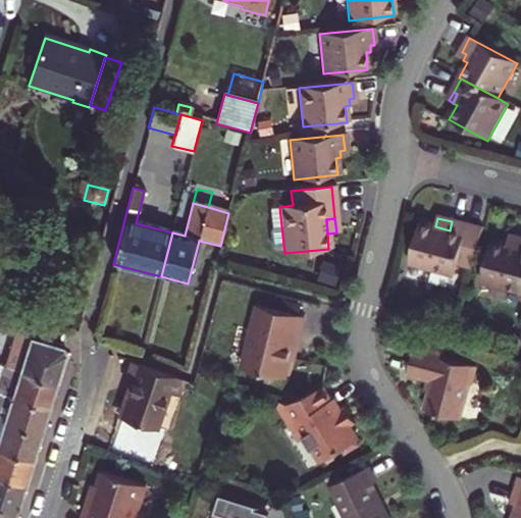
[(472,269),(483,229),(452,221),(450,230),(435,226),(421,223),(410,266),(455,277),(458,265),(472,269)]
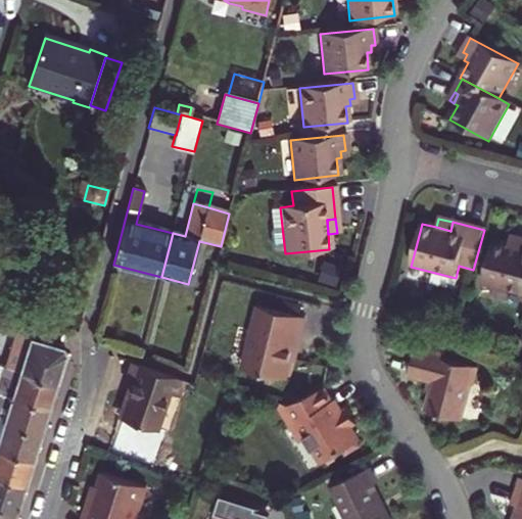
[(521,250),(521,249),(521,240),(511,237),(508,246),(521,250)]
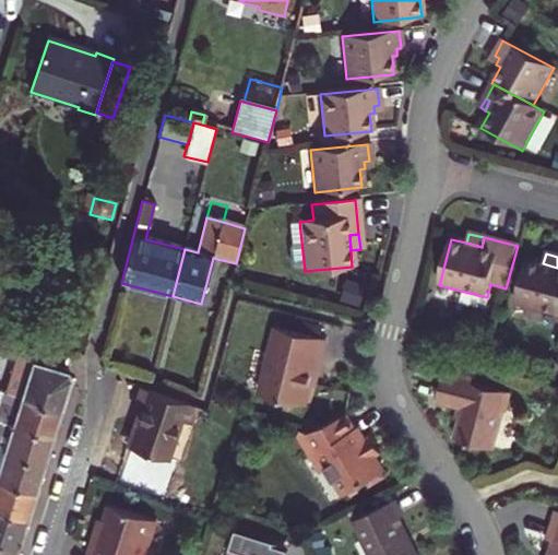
[(557,267),(557,268),(543,263),(527,259),(515,305),(557,316),(557,267)]
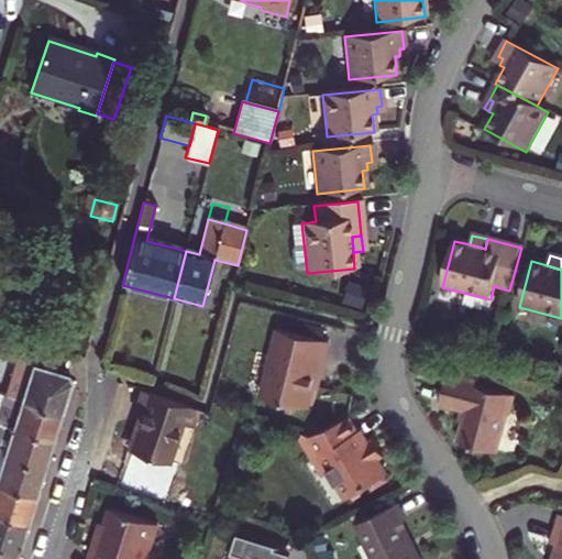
[(288,335),(322,342),(326,332),(290,324),(288,335)]
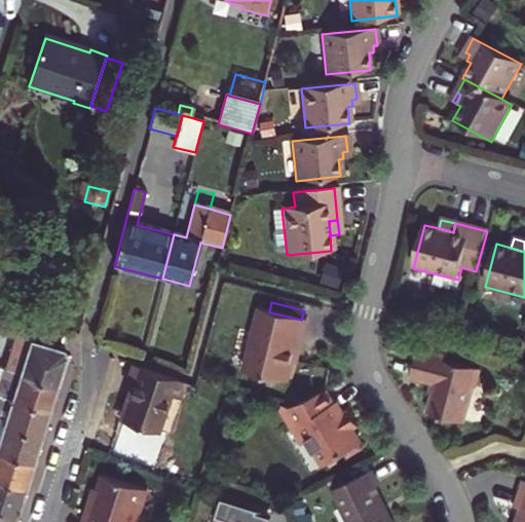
[(299,353),(306,322),(301,320),(269,312),(260,309),(245,373),(287,383),(295,352),(299,353)]
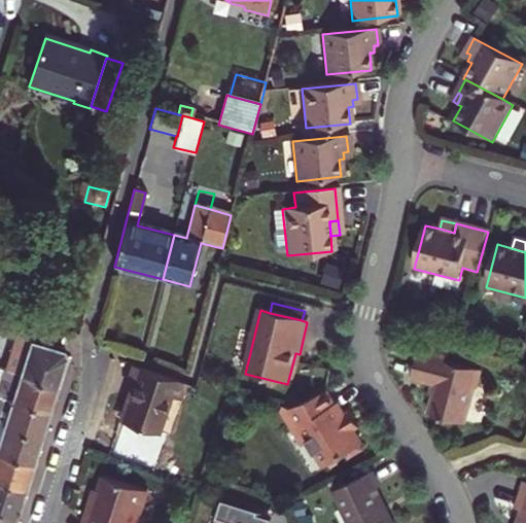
[(0,333),(8,337),(13,321),(0,316),(0,333)]
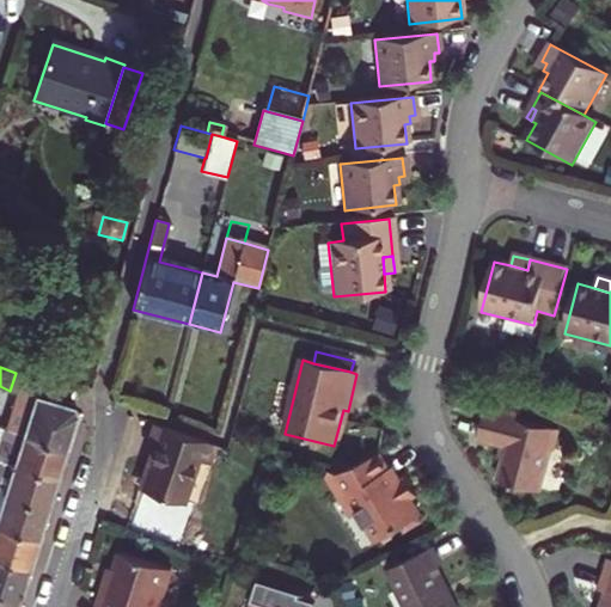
[(74,409),(48,400),(53,385),(24,375),(6,433),(67,452),(78,417),(74,409)]
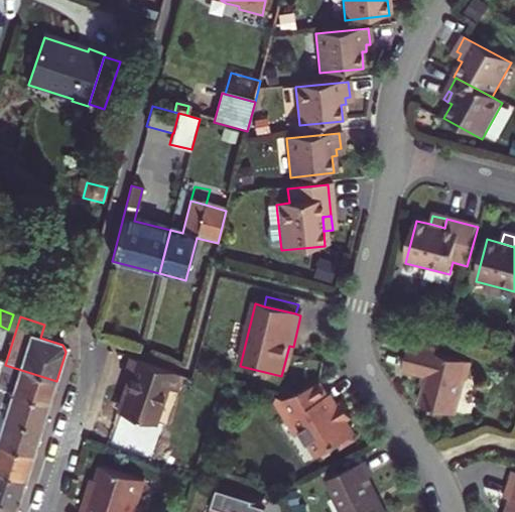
[(427,379),(419,408),(454,417),(463,383),(465,383),(470,365),(437,357),(437,354),(410,346),(403,373),(427,379)]
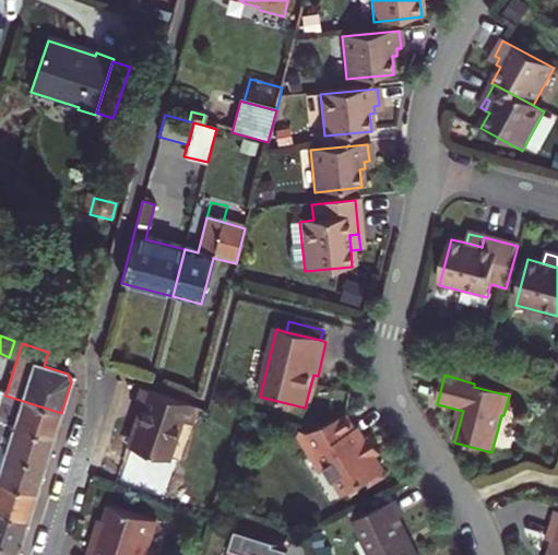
[(199,410),(142,390),(135,409),(141,410),(127,449),(166,463),(180,424),(193,428),(199,410)]
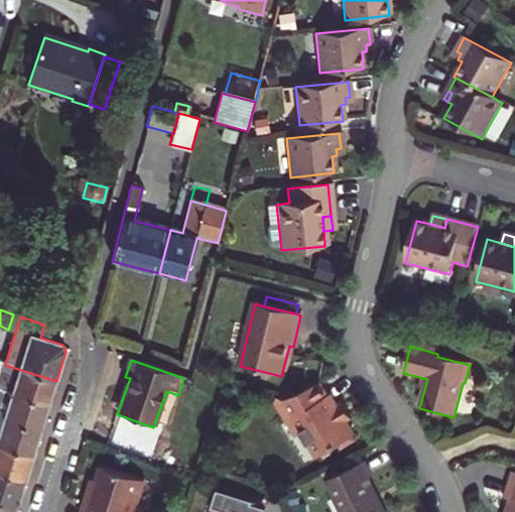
[(5,365),(0,363),(0,390),(48,406),(56,381),(5,365)]
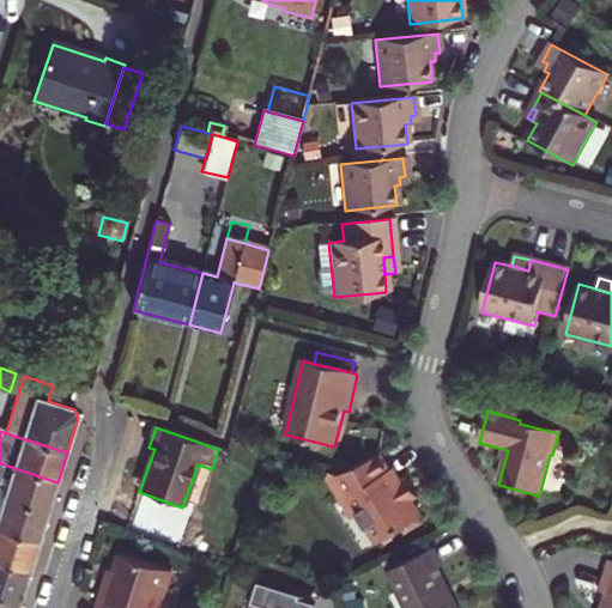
[(389,473),(380,457),(339,479),(328,475),(327,481),(351,521),(358,517),(376,546),(401,530),(405,536),(420,526),(418,521),(420,520),(411,503),(417,499),(406,482),(400,487),(392,472),(389,473)]
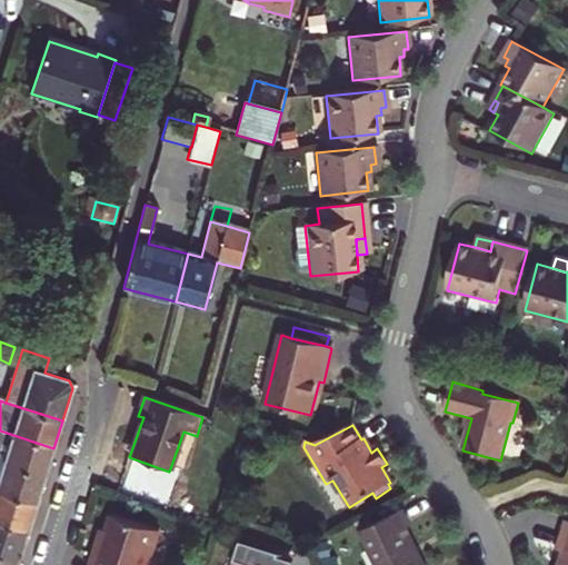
[(53,448),(0,430),(0,461),(45,476),(53,448)]
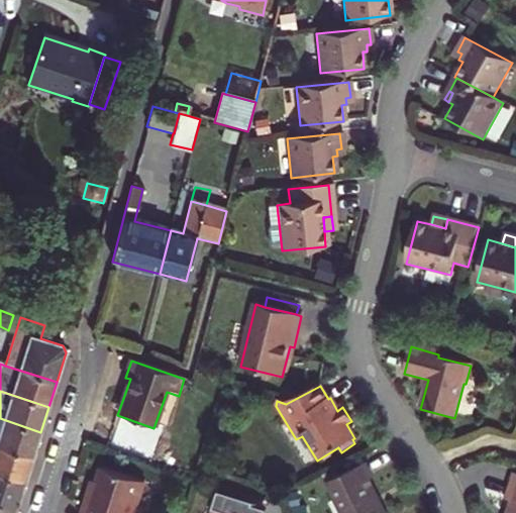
[(40,432),(0,418),(0,446),(32,457),(40,432)]
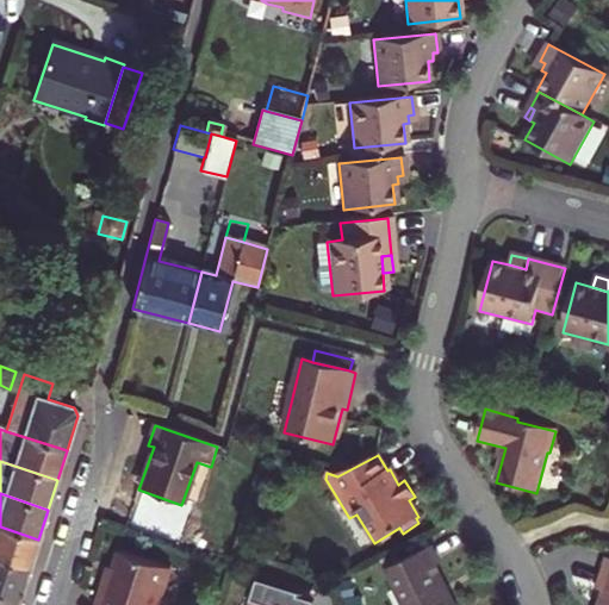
[(38,540),(0,526),(0,560),(29,571),(38,540)]
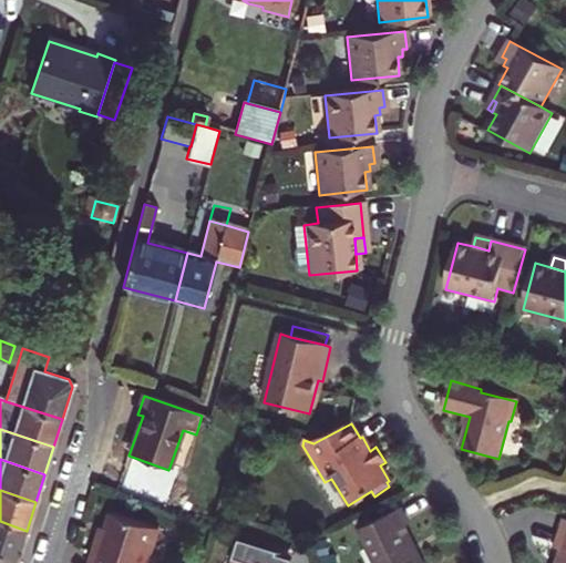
[(420,562),(403,530),(409,526),(401,511),(359,531),(373,562),(420,562)]
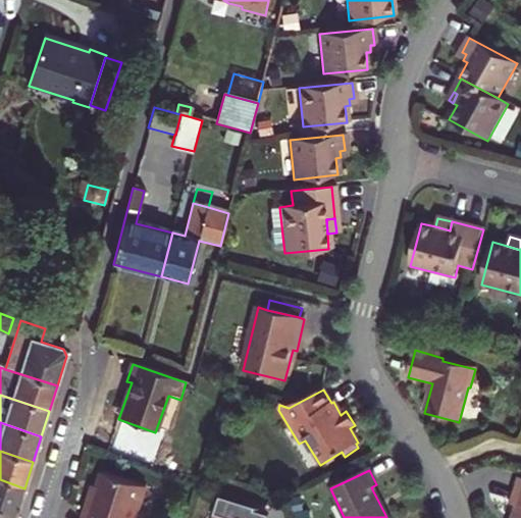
[(137,517),(147,488),(103,474),(98,489),(91,511),(86,510),(83,517),(137,517)]
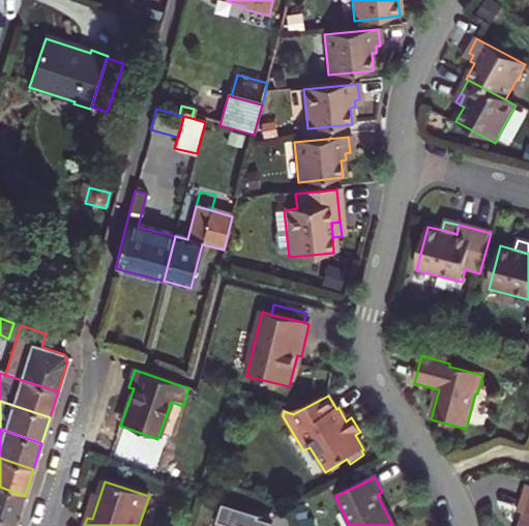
[(25,496),(0,487),(0,515),(17,521),(25,496)]
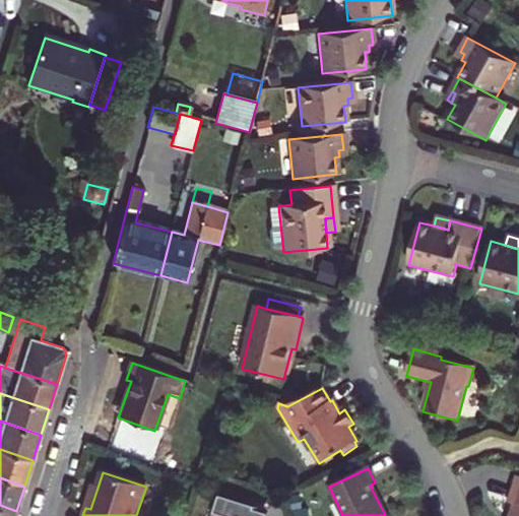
[(518,515),(518,477),(517,477),(508,504),(514,506),(511,515),(518,515)]
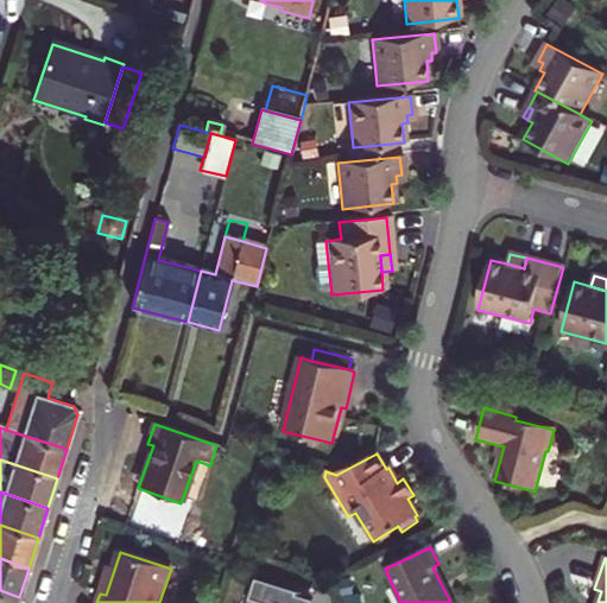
[(106,595),(114,570),(108,567),(100,594),(106,595)]
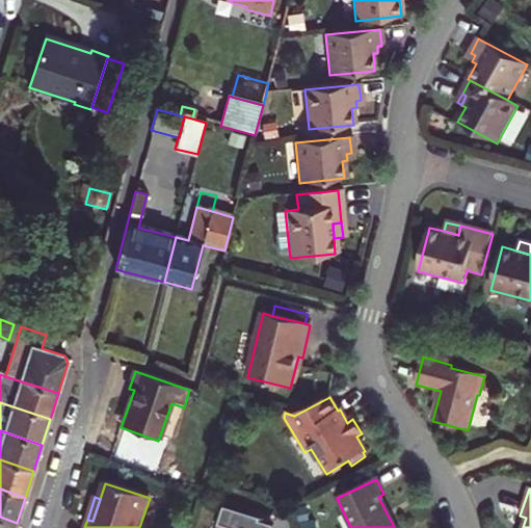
[(232,527),(267,527),(269,522),(237,511),(232,527)]
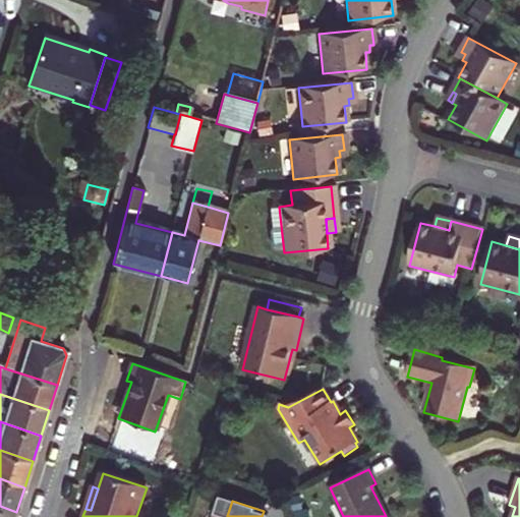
[(14,516),(16,512),(0,506),(0,516),(14,516)]
